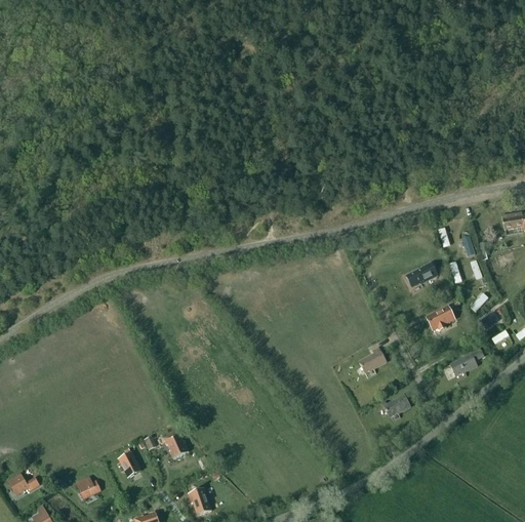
[(524,212),(522,213),(522,211),(501,214),(503,229),(522,226),(522,231),(524,230),(524,212)]
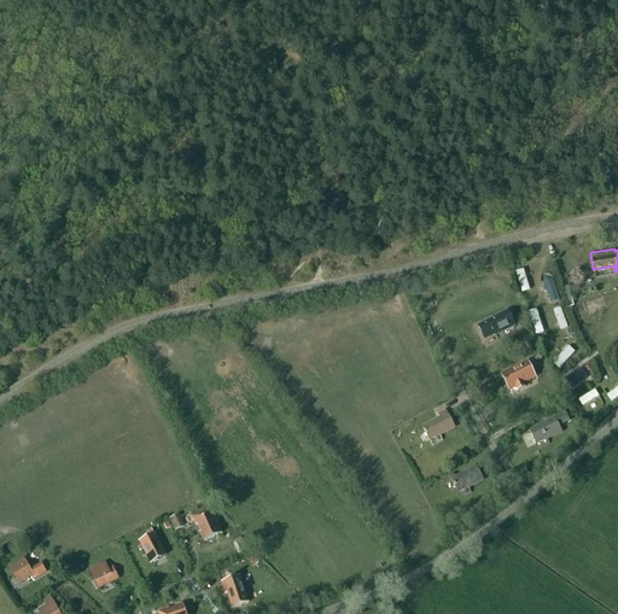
[(522,290),(529,287),(523,267),(516,269),(522,290)]
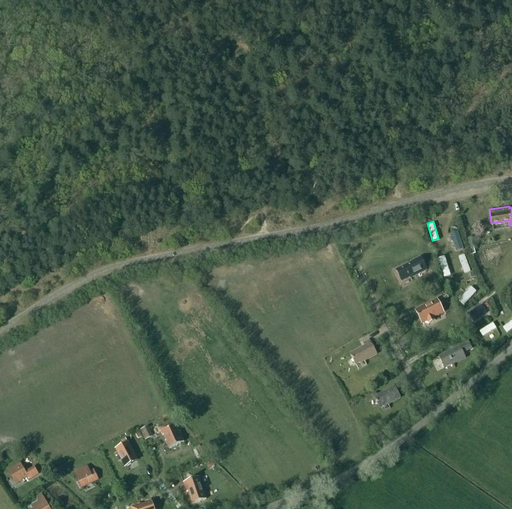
[(457,249),(463,247),(457,230),(451,232),(457,249)]
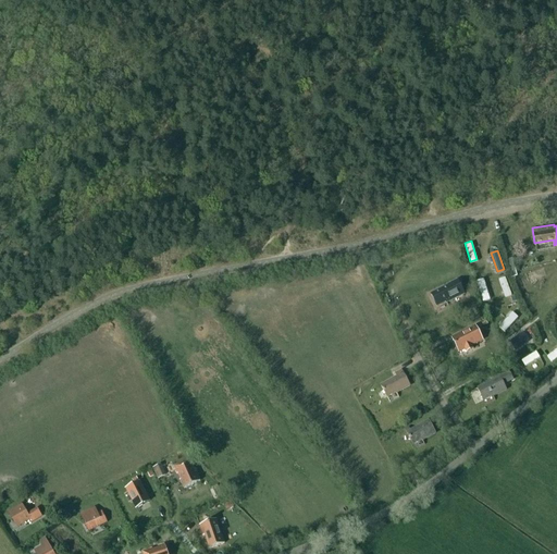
[(546,273),(544,265),(524,271),(527,279),(546,273)]
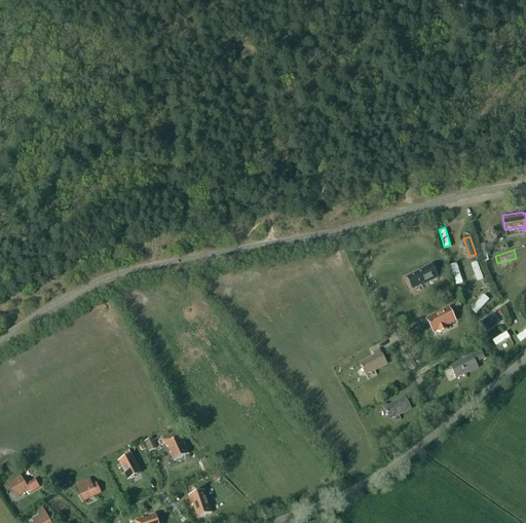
[(477,278),(483,276),(477,260),(471,262),(477,278)]
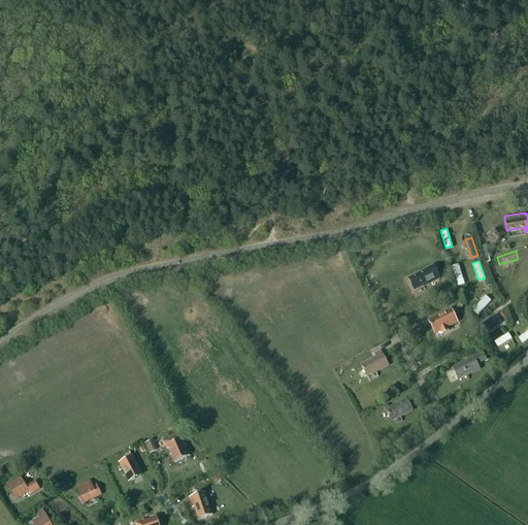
[(457,284),(464,282),(458,262),(452,264),(457,284)]
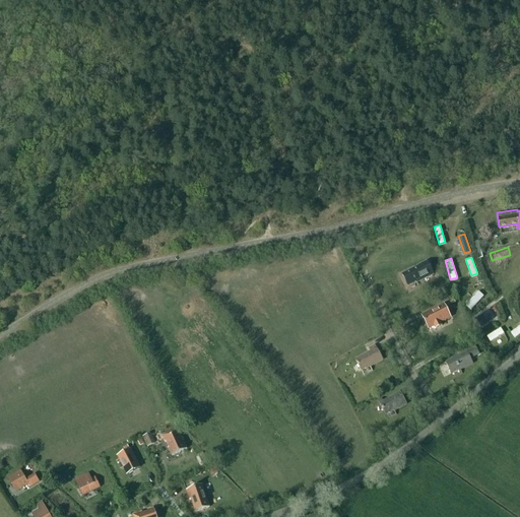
[(402,273),(407,283),(416,279),(416,280),(433,272),(427,259),(418,264),(418,265),(402,273)]
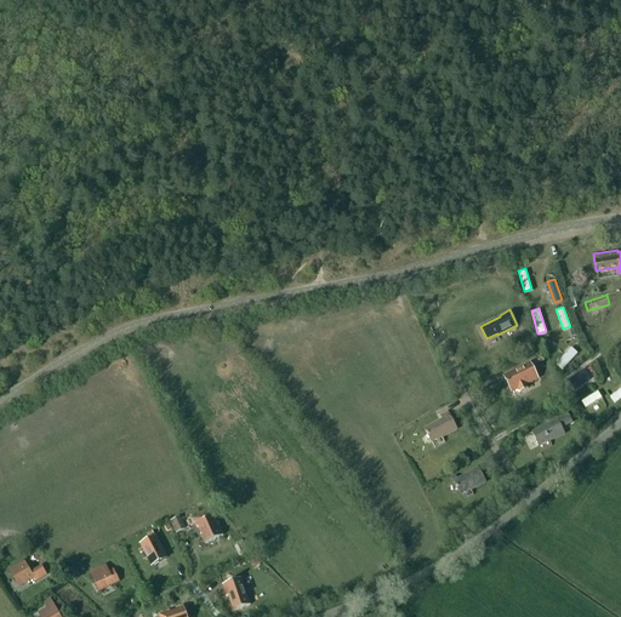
[(563,367),(577,350),(571,346),(557,361),(563,367)]
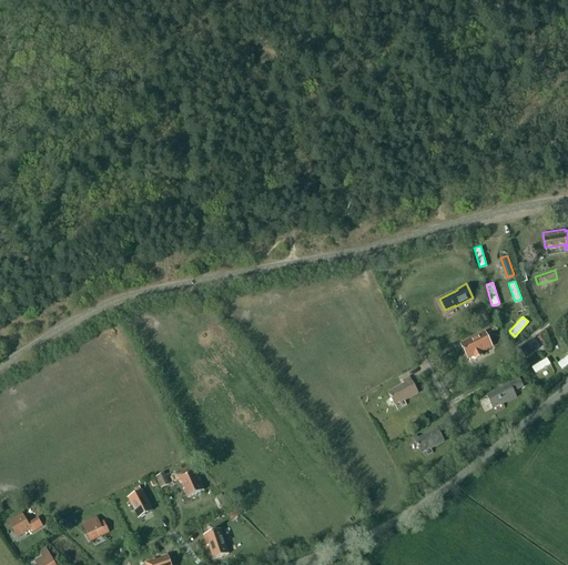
[(485,332),(462,343),(468,355),(477,351),(477,352),(495,343),(493,338),(488,340),(485,332)]
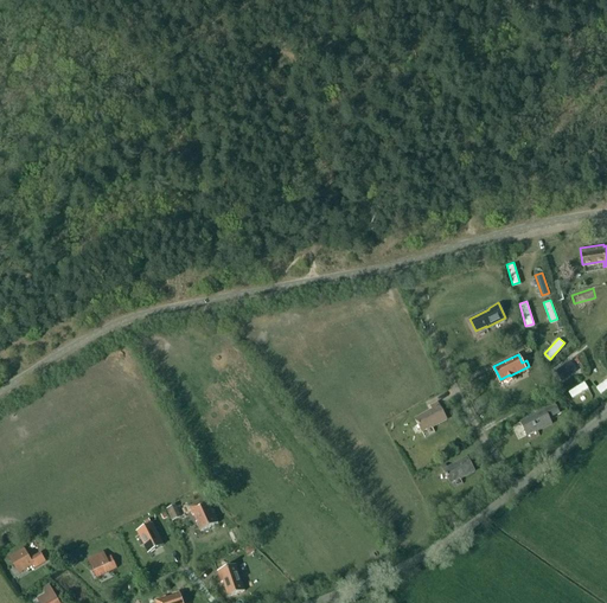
[(577,369),(570,359),(555,370),(561,379),(577,369)]
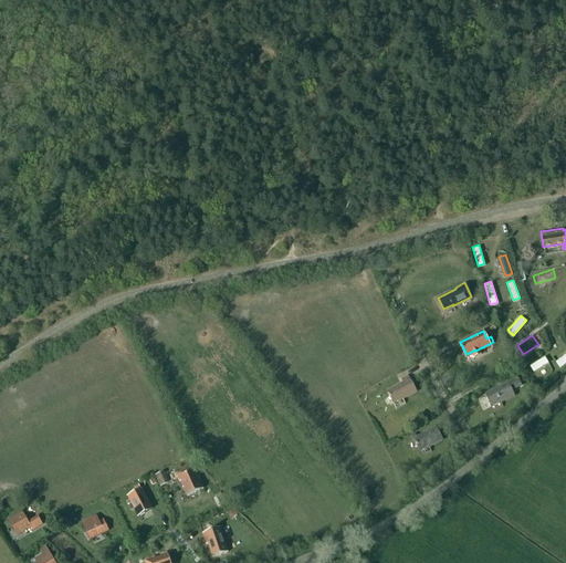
[(561,365),(565,361),(565,352),(556,360),(561,365)]
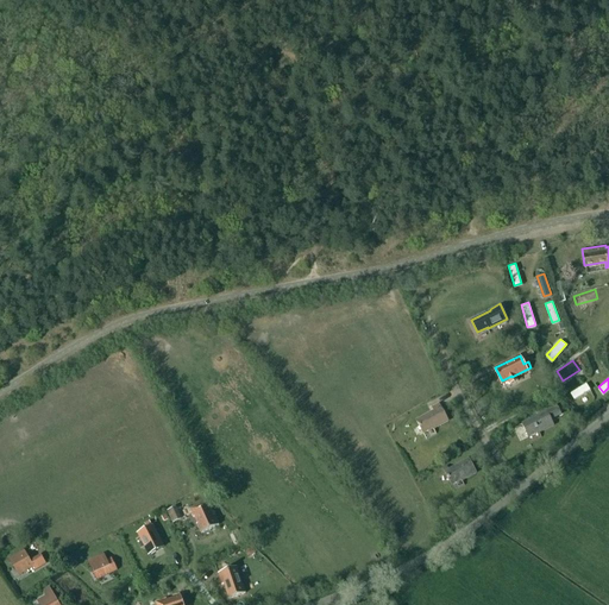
[(575,398),(590,388),(585,382),(570,392),(575,398)]
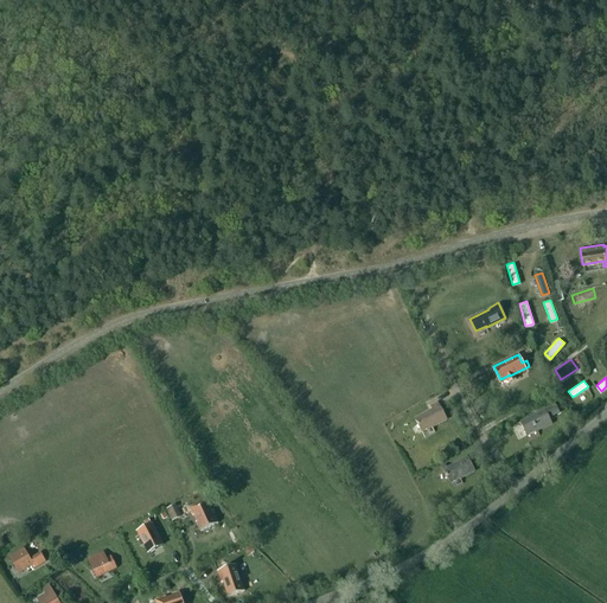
[(433,425),(447,418),(438,401),(430,404),(433,408),(415,417),(422,430),(432,424),(433,425)]
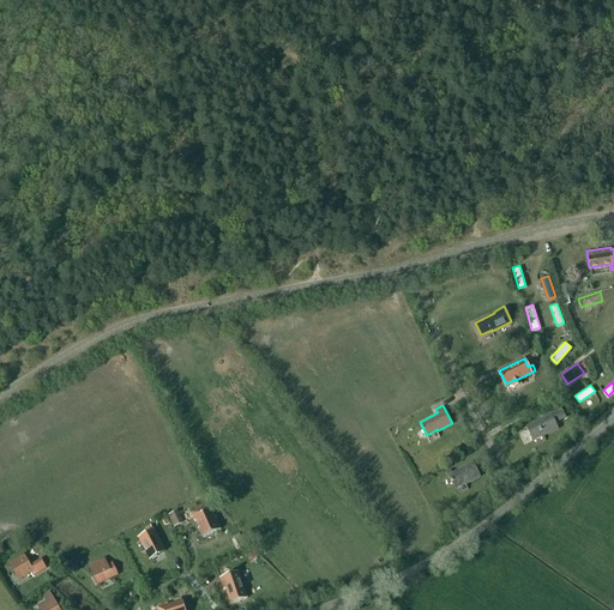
[(558,427),(552,414),(527,426),(533,439),(542,433),(543,434),(558,427)]
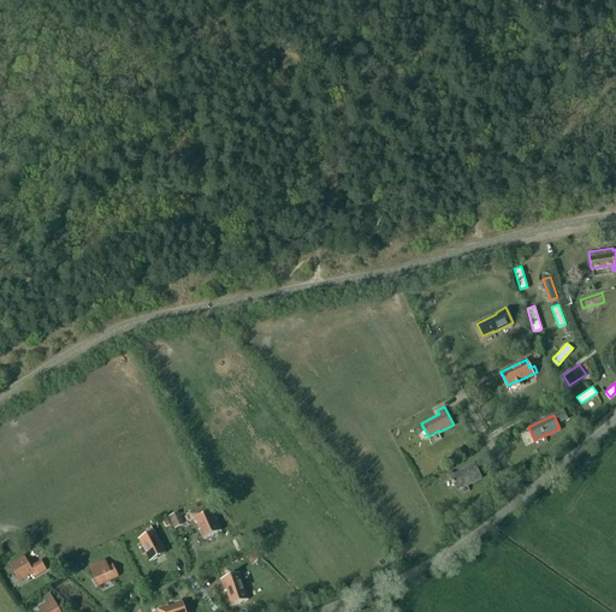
[(452,469),(448,471),(457,488),(467,483),(467,485),(481,476),(474,463),(455,474),(452,469)]
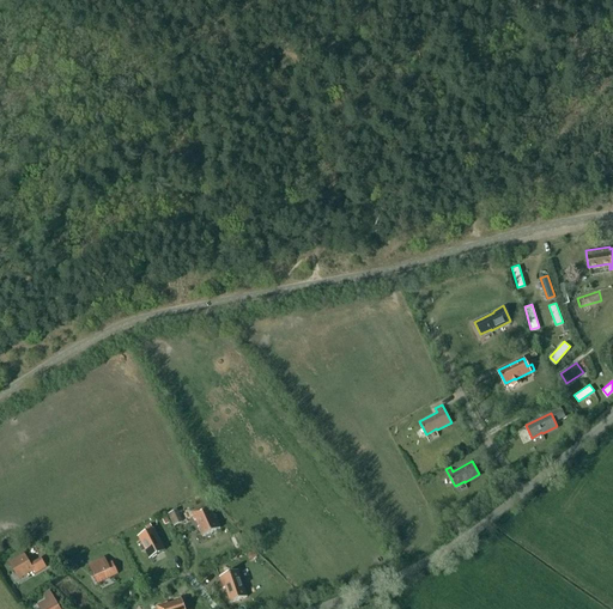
[(220,527),(210,503),(192,511),(202,535),(220,527)]
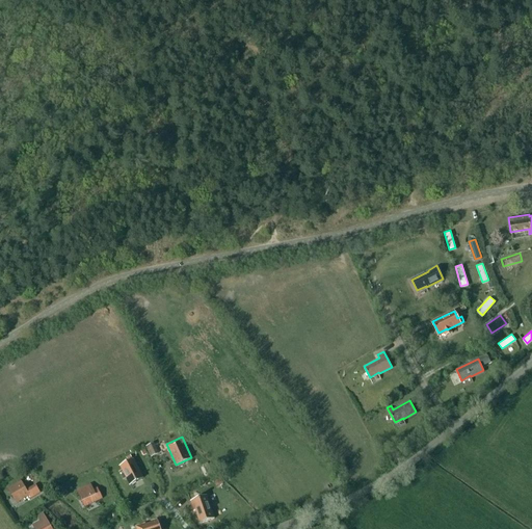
[(155,449),(152,441),(145,444),(150,451),(155,449)]
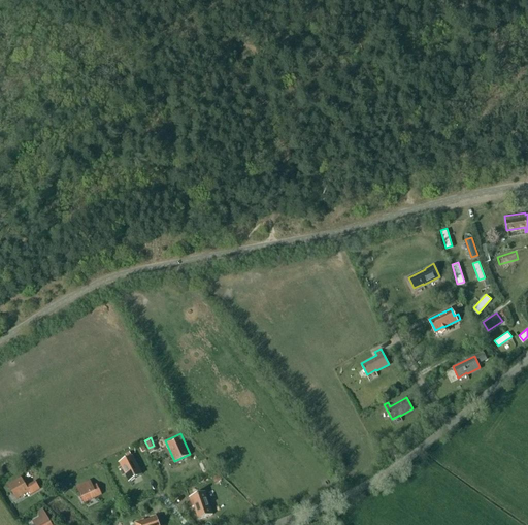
[(126,453),(128,457),(120,461),(129,480),(141,473),(132,455),(130,451),(126,453)]
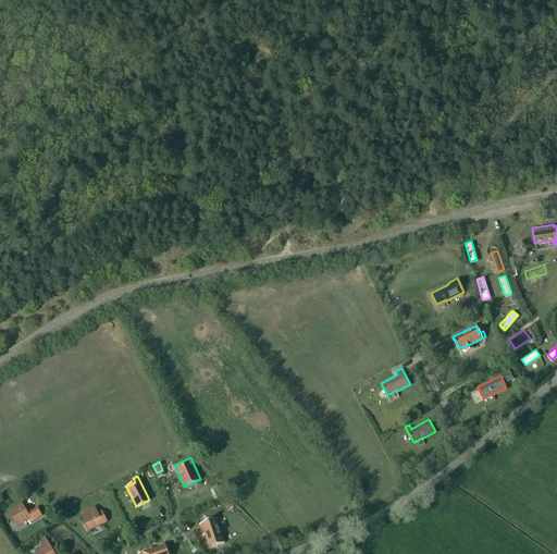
[(22,502),(9,511),(17,525),(31,517),(32,520),(41,514),(37,506),(27,512),(22,502)]
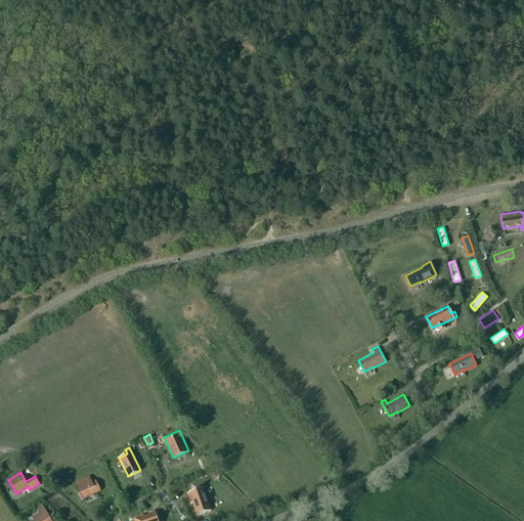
[(76,482),(83,497),(100,489),(96,479),(92,481),(89,475),(76,482)]
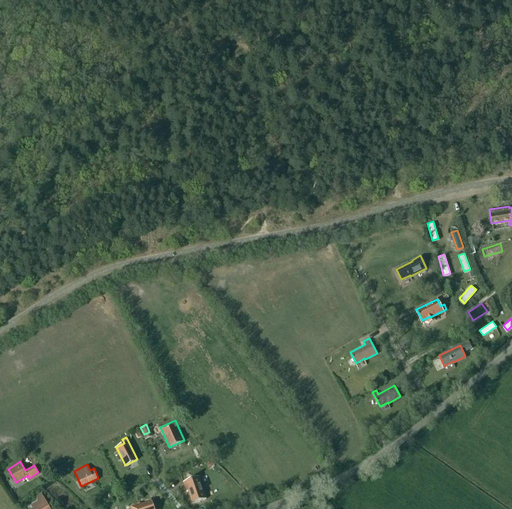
[(60,467),(57,471),(62,476),(66,473),(60,467)]
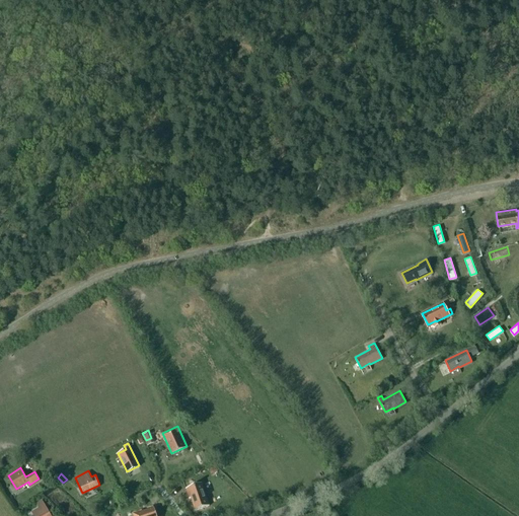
[(195,509),(209,504),(202,482),(186,487),(190,497),(191,497),(195,509)]
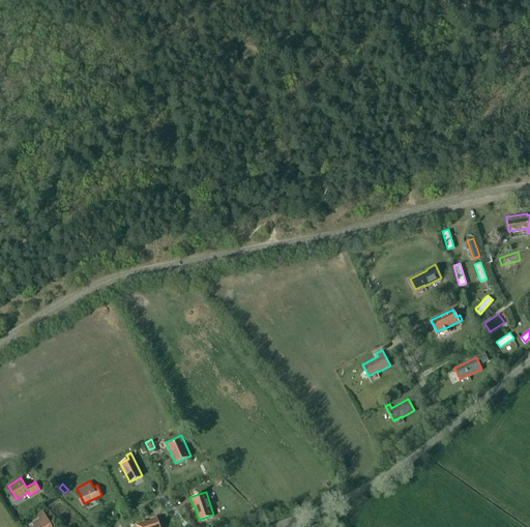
[(35,526),(53,526),(45,511),(39,515),(42,519),(33,523),(35,526)]
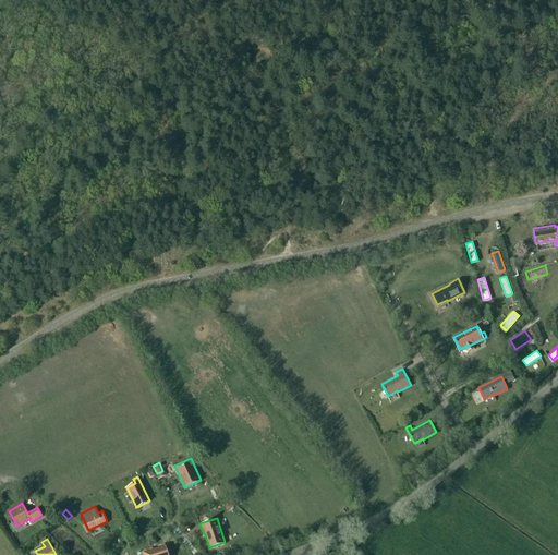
[(169,554),(165,543),(143,551),(144,554),(169,554)]
